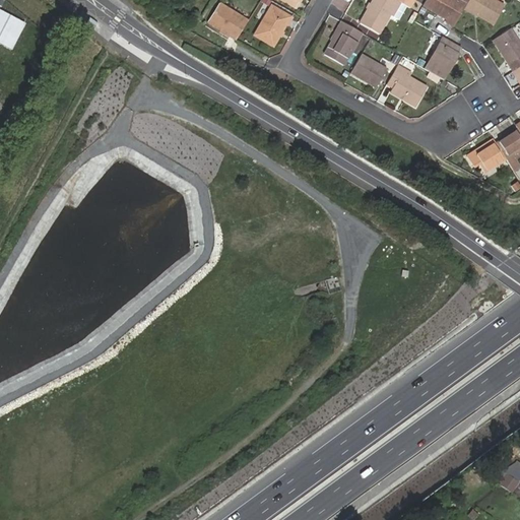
[(240,35),(251,15),(226,0),(221,0),(211,17),(240,35)]
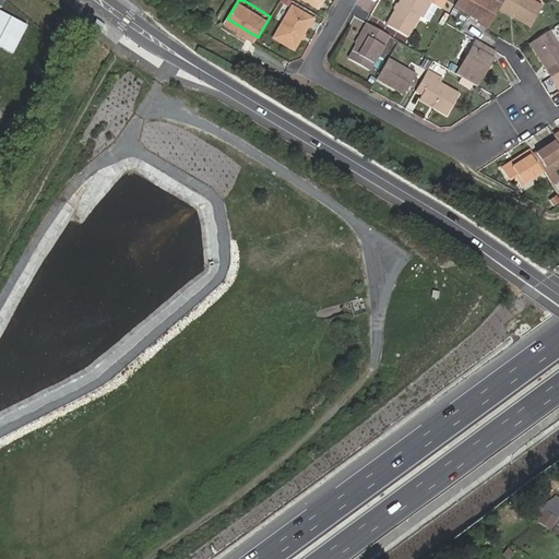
[(400,0),(388,23),(406,35),(419,13),(419,12),(426,0),(400,0)]
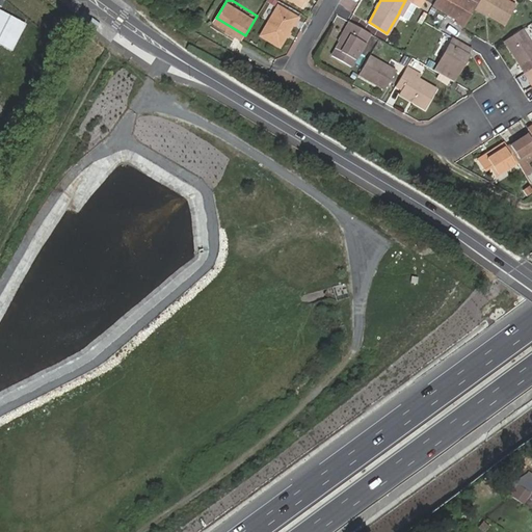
[(406,17),(414,3),(410,0),(408,0),(405,0),(399,11),(399,12),(406,17)]
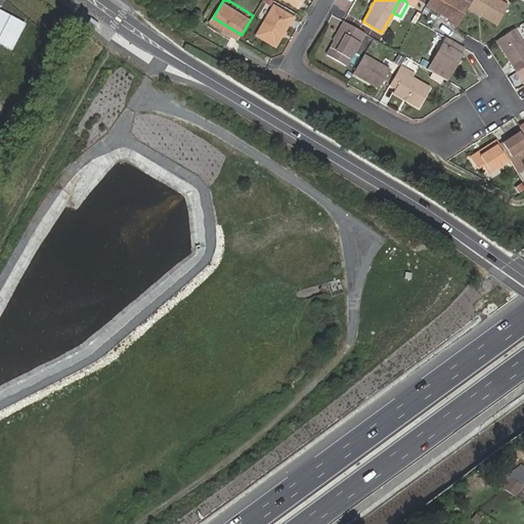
[(452,19),(460,24),(471,4),(473,1),(470,0),(429,0),(429,2),(454,16),(452,19)]
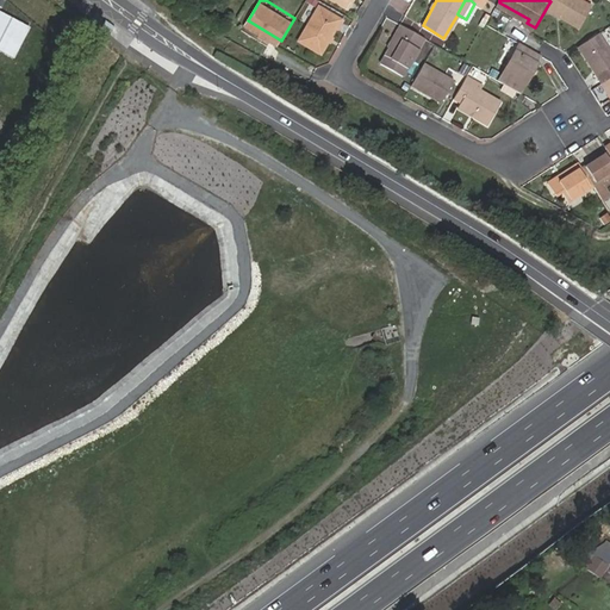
[(551,0),(551,1),(548,5),(582,25),(595,4),(587,0),(551,0)]
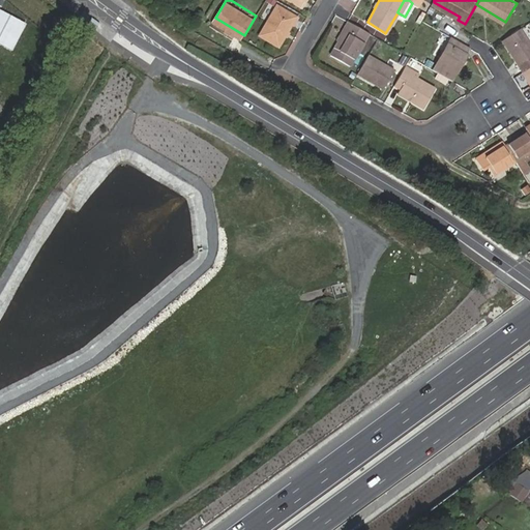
[(297,15),(280,4),(261,33),(280,45),(297,15)]
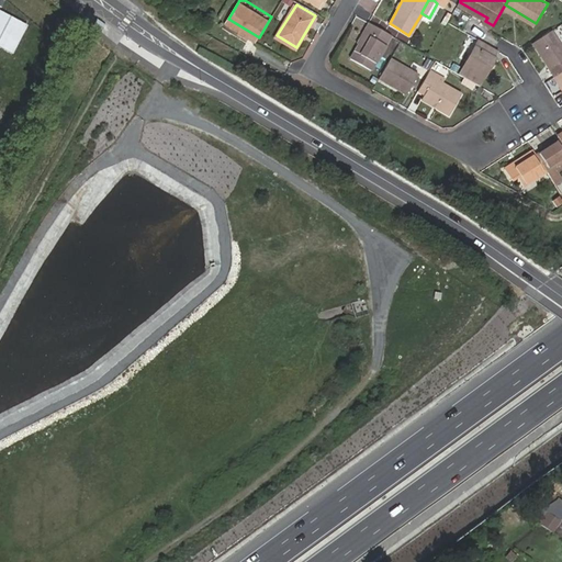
[(393,34),(372,22),(352,57),(373,69),(393,34)]
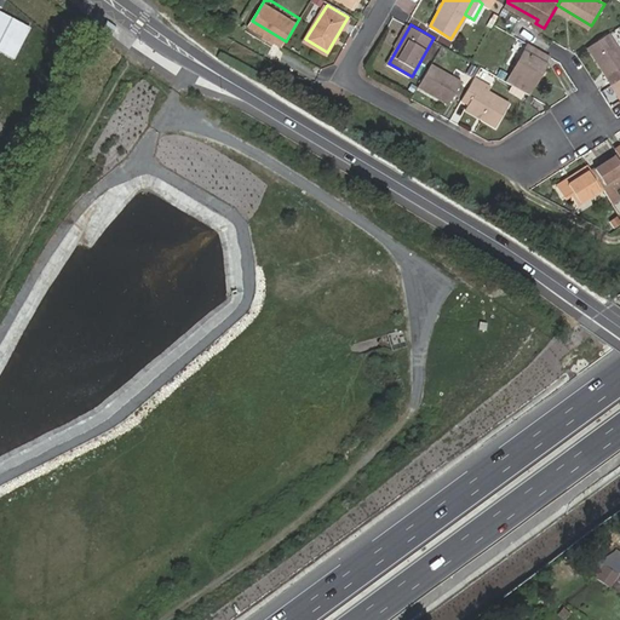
[(612,32),(590,45),(614,82),(619,78),(619,39),(618,41),(612,32)]
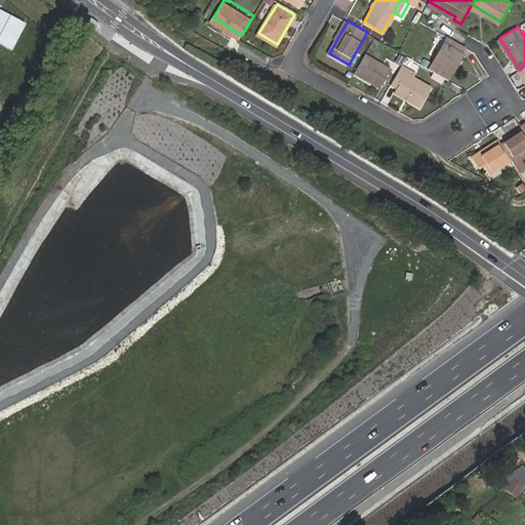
[(445,34),(428,67),(433,70),(439,73),(440,74),(448,78),(455,65),(452,63),(455,57),(458,58),(461,52),(459,51),(463,44),(445,34)]
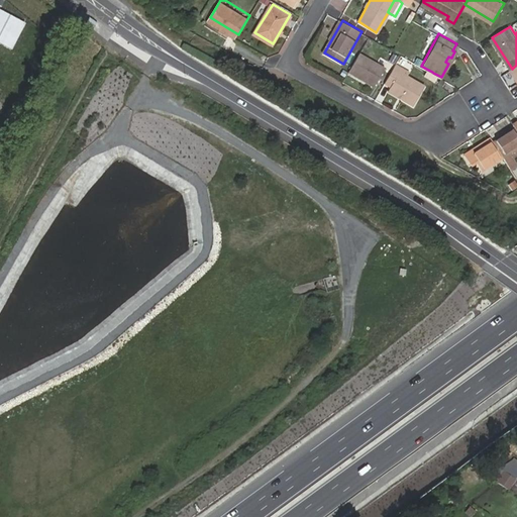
[(385,67),(360,53),(349,71),(374,85),(385,67)]
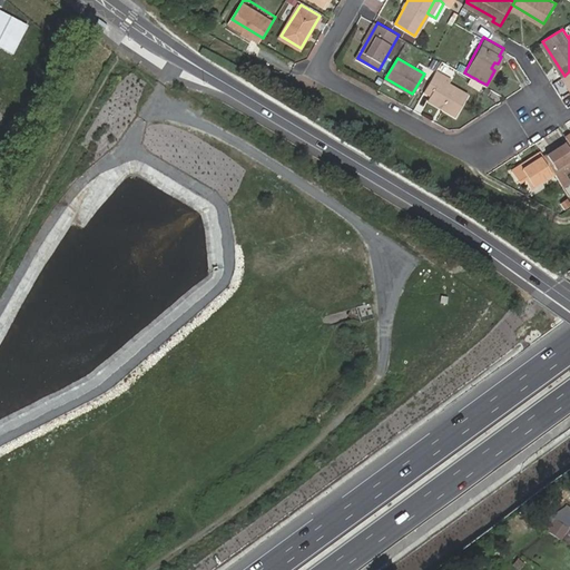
[(446,75),(436,69),(424,90),(432,95),(429,99),(457,115),(469,94),(451,82),(444,79),(446,75)]
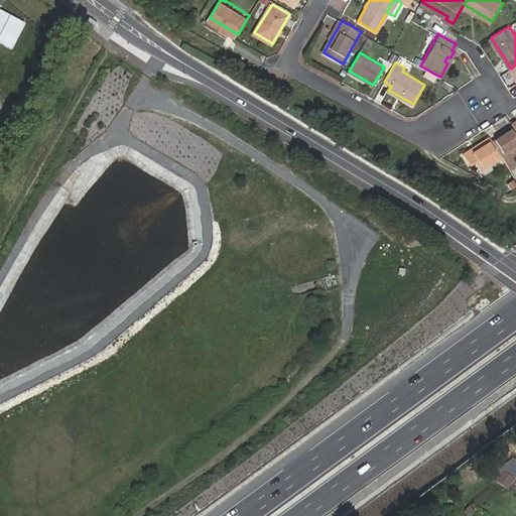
[(431,72),(425,69),(422,74),(428,77),(431,72)]
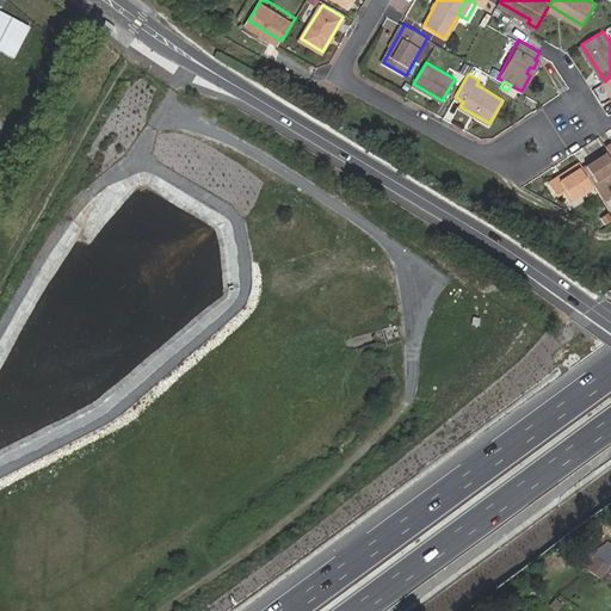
[(596,183),(605,196),(610,191),(610,187),(606,180),(610,177),(610,149),(585,166),(596,183)]
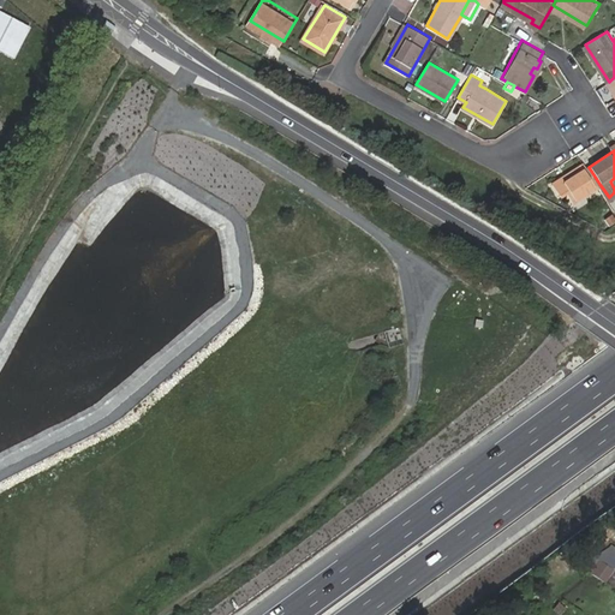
[(589,167),(585,161),(554,183),(560,193),(567,190),(574,201),(599,184),(589,167)]
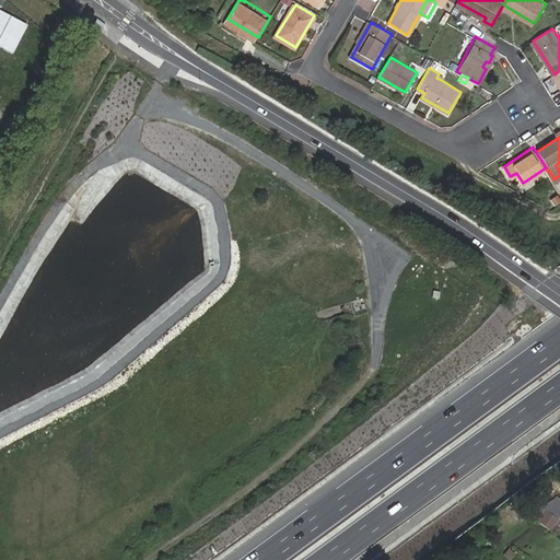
[(537,521),(551,531),(559,518),(545,509),(537,521)]
